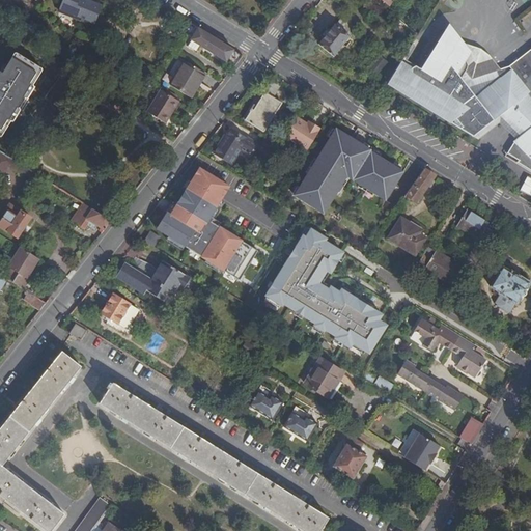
[(80,0),(62,0),(59,8),(95,23),(102,6),(85,0),(84,2),(80,0)]
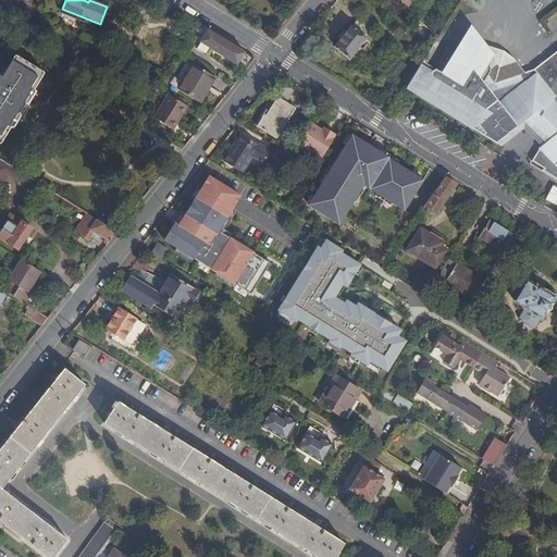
[(334,47),(349,59),(367,38),(366,37),(373,28),(359,17),(353,26),(351,25),(334,47)]
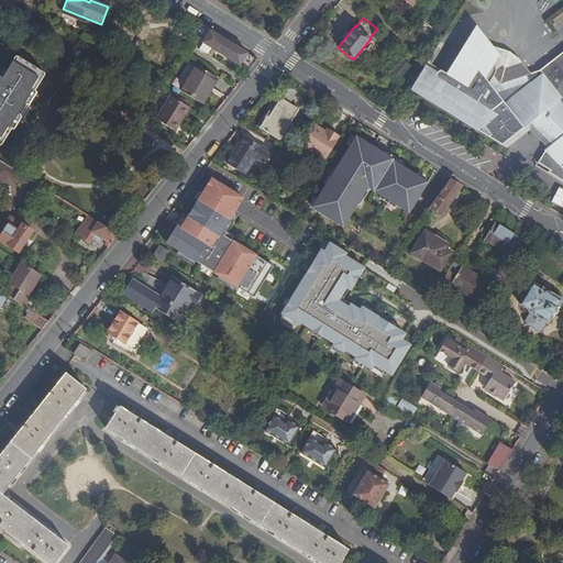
[(202,43),(211,48),(240,66),(240,65),(250,70),(257,59),(199,23),(194,32),(205,39),(201,42),(202,43)]
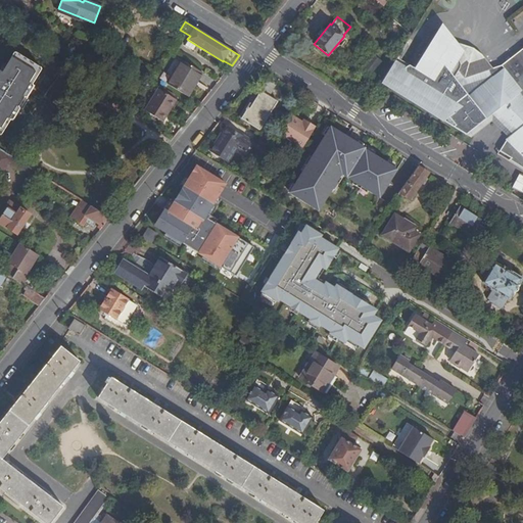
[(522,48),(502,65),(493,68),(491,68),(496,74),(469,95),(455,78),(458,72),(460,68),(461,66),(461,65),(461,63),(459,60),(462,59),(464,55),(465,51),(458,43),(457,41),(455,45),(442,32),(431,48),(429,47),(422,58),(424,60),(417,70),(396,58),(395,60),(382,81),(395,89),(394,91),(406,98),(407,96),(432,112),(434,109),(435,110),(436,110),(437,110),(438,111),(439,111),(440,111),(442,111),(443,111),(444,111),(445,110),(446,110),(447,110),(448,109),(449,109),(450,108),(455,113),(444,121),(466,135),(471,131),(471,127),(475,124),(477,126),(492,113),(513,134),(506,139),(507,140),(500,151),(511,158),(509,159),(522,168),(522,48)]
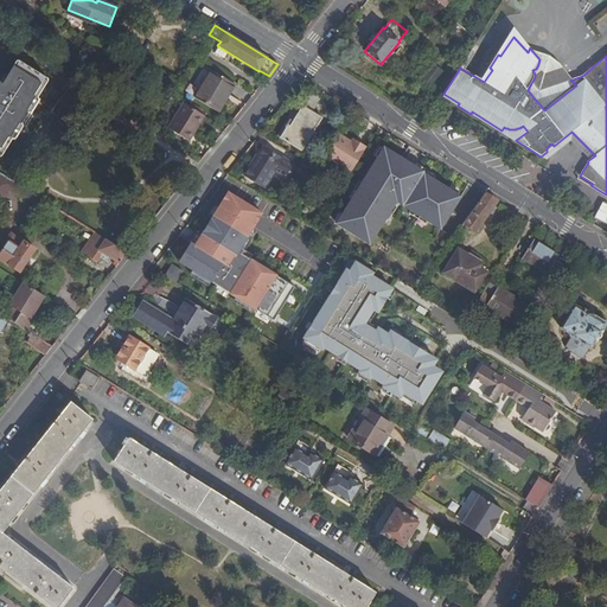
[(224,58),(228,52),(218,46),(215,52),(224,58)]
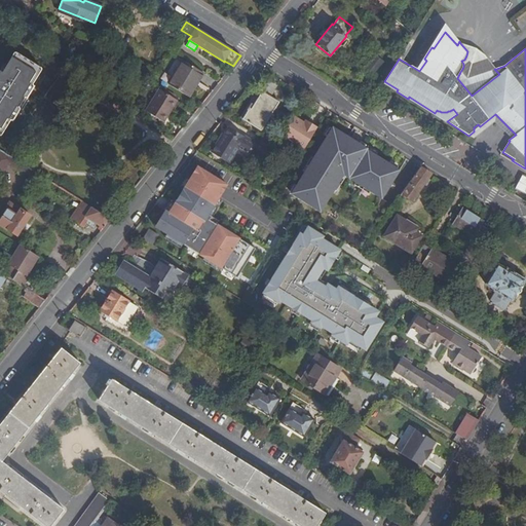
[(460,72),(457,78),(472,96),(499,74),(494,69),(496,69),(485,54),(476,47),(460,43),(467,51),(466,55),(464,60),(461,61),(463,64),(463,66),(463,67),(462,69),(460,72)]
